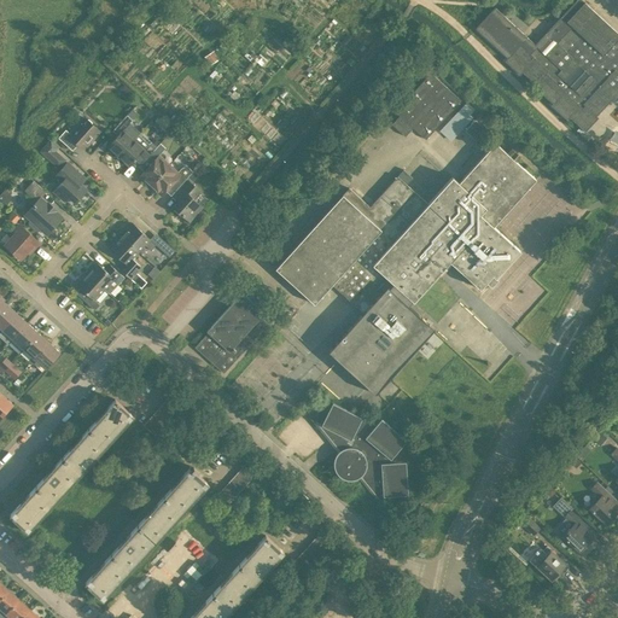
[(617,42),(617,41),(617,39),(617,33),(581,0),(576,0),(535,45),(495,7),(476,29),(507,58),(505,60),(519,75),(522,73),(537,87),(536,88),(553,104),(551,105),(567,120),(570,117),(579,127),(586,132),(599,117),(596,116),(611,101),(613,104),(617,98),(617,42)]
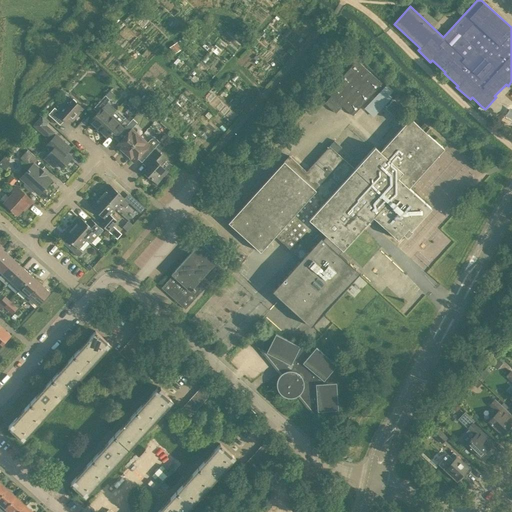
[(169,47),(174,54),(180,50),(175,43),(169,47)]
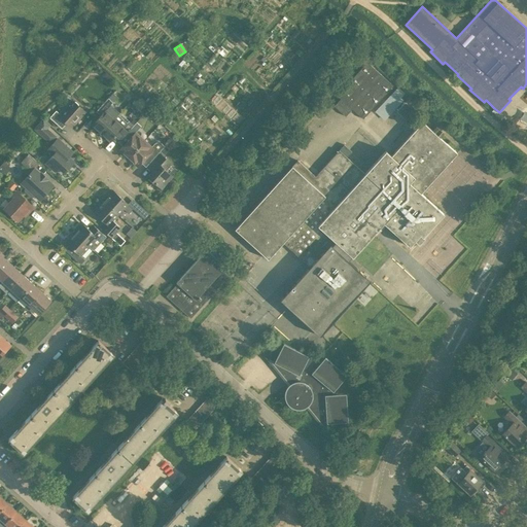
[(367,63),(338,96),(341,99),(335,106),(346,116),(349,112),(352,109),(363,118),(392,85),(367,63)]
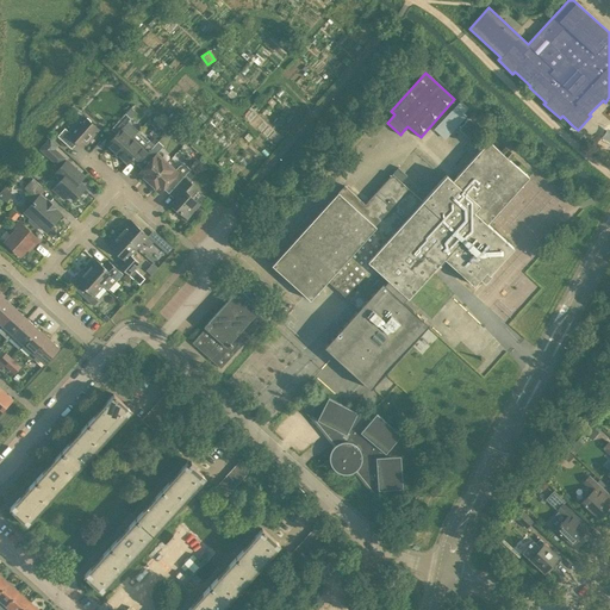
[(434,130),(444,139),(446,139),(456,128),(466,116),(462,113),(468,109),(460,100),(455,106),(434,130)]
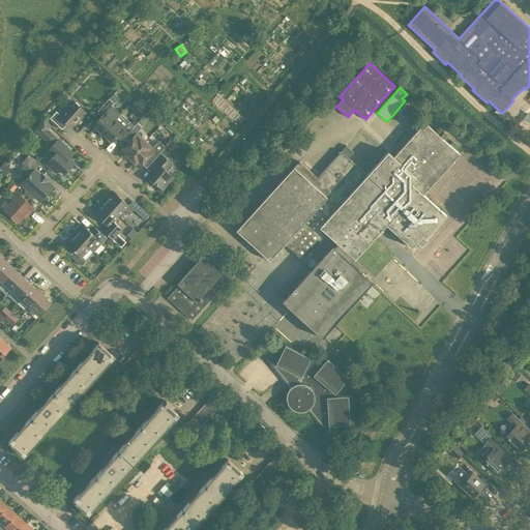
[(101,116),(92,126),(101,135),(115,119),(107,112),(115,104),(110,99),(97,113),(101,116)]
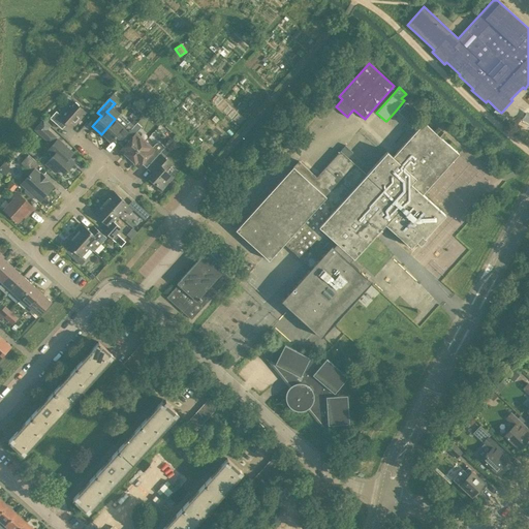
[(398,113),(407,121),(421,106),(411,99),(407,103),(406,103),(398,113)]
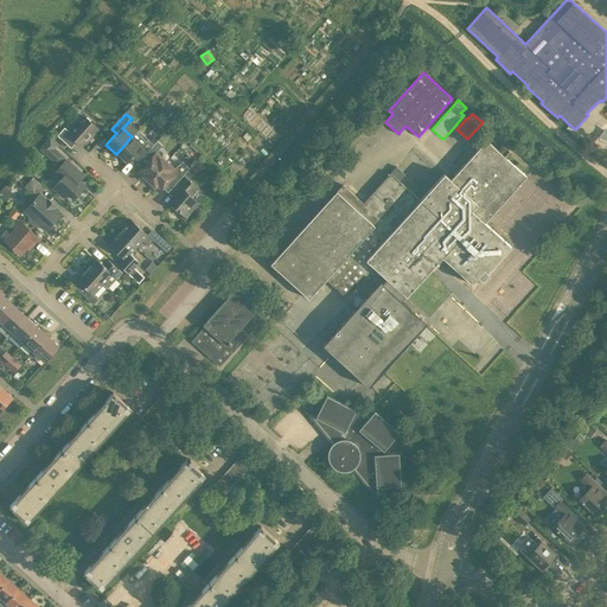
[(64,127),(57,135),(69,146),(75,140),(82,146),(91,135),(97,129),(83,115),(69,132),(64,127)]
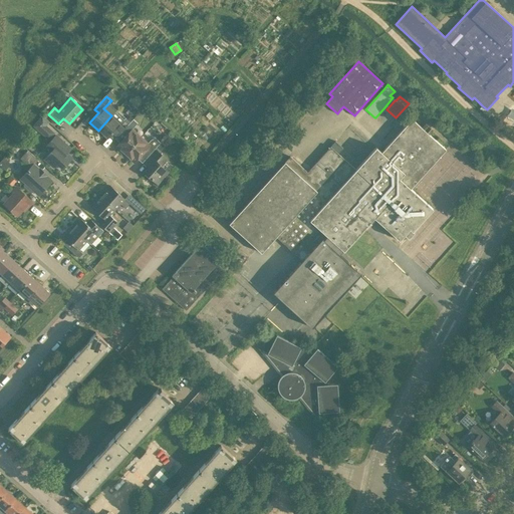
[(121,134),(132,122),(131,121),(134,118),(130,115),(125,118),(116,110),(111,115),(98,131),(107,139),(116,129),(121,134)]
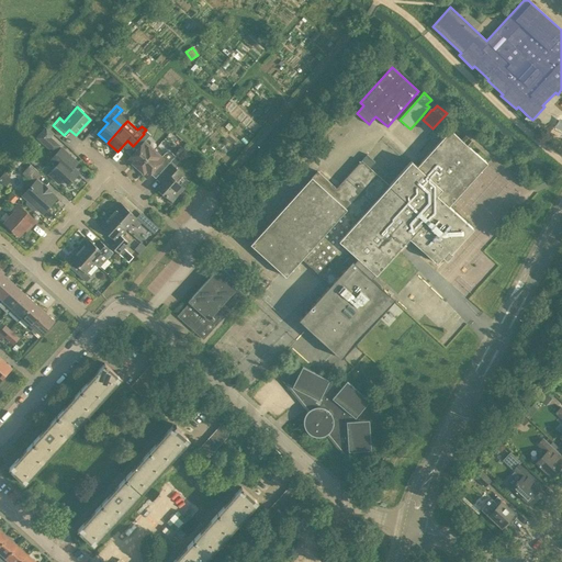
[(302,259),(324,279),(349,250),(375,274),(401,246),(408,237),(436,262),(441,256),(446,260),(452,254),(451,251),(473,227),(448,205),(486,163),(450,130),(420,163),(416,166),(411,160),(389,184),(361,160),(336,188),(317,171),(257,237),(250,245),(281,272),(285,277),(302,259)]
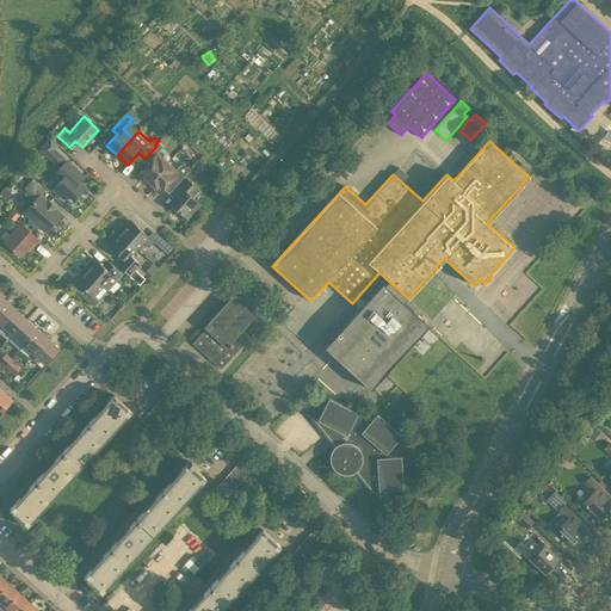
[(57,168),(65,160),(45,143),(38,152),(57,168)]
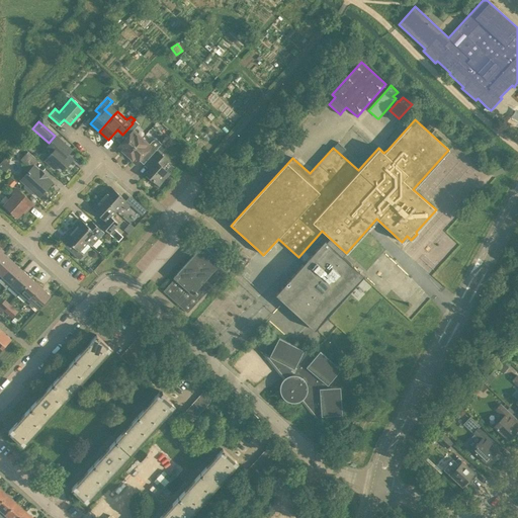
[(134,131),(117,148),(126,156),(143,139),(134,131)]
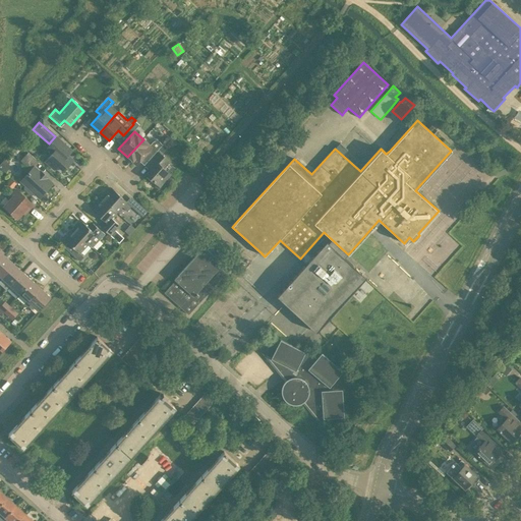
[(63,171),(72,160),(67,156),(71,151),(57,137),(47,148),(53,153),(45,162),(54,170),(57,166),(63,171)]
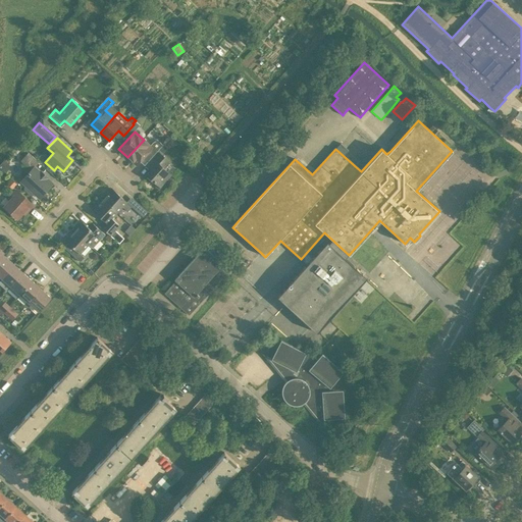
[(137,166),(153,148),(144,140),(127,157),(137,166)]
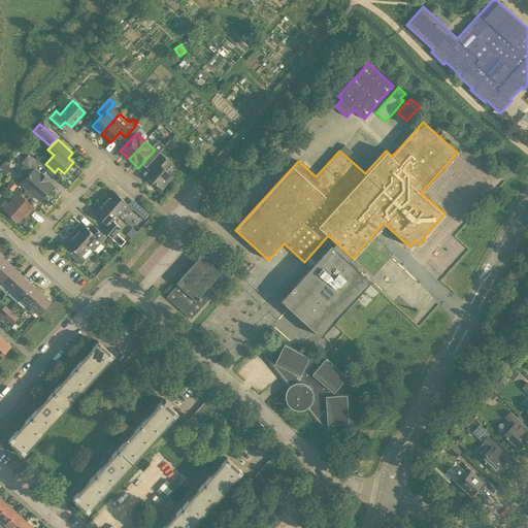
[(169,151),(165,146),(160,152),(164,156),(169,151)]
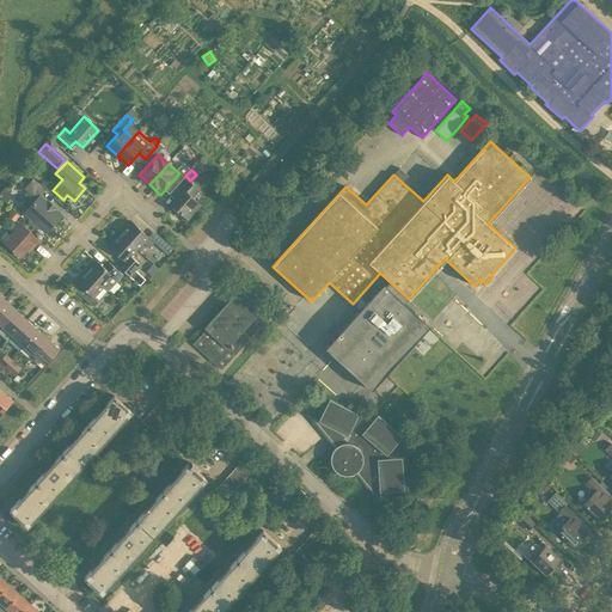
[(36,200),(25,213),(31,218),(28,220),(29,222),(35,228),(37,228),(40,226),(47,232),(61,215),(54,209),(55,208),(48,202),(47,203),(40,197),(46,191),(32,179),(23,189),(36,200)]
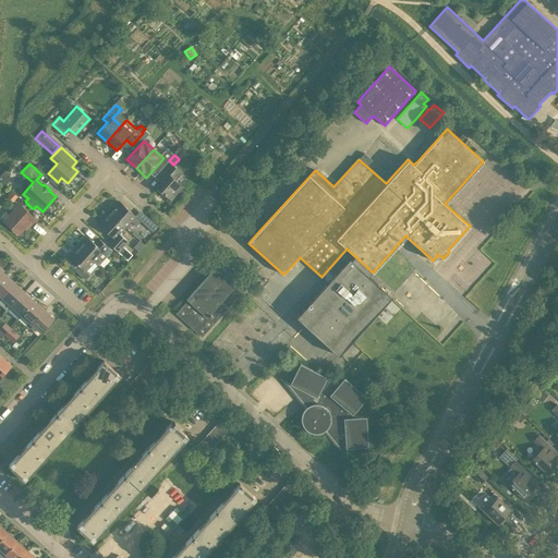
[(173,179),(180,173),(169,164),(160,174),(165,179),(161,182),(157,187),(170,199),(182,186),(173,179)]
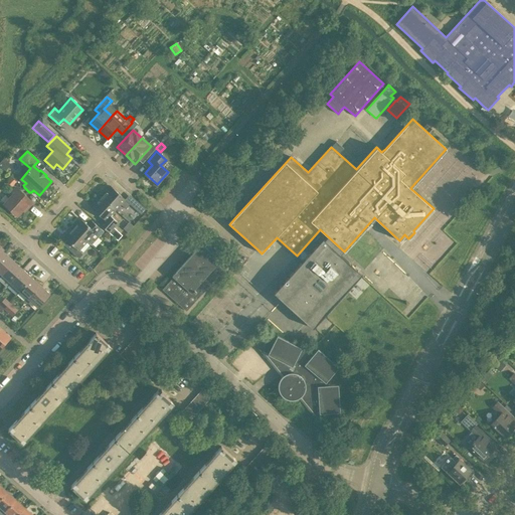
[(12,187),(16,182),(11,177),(6,181),(12,187)]
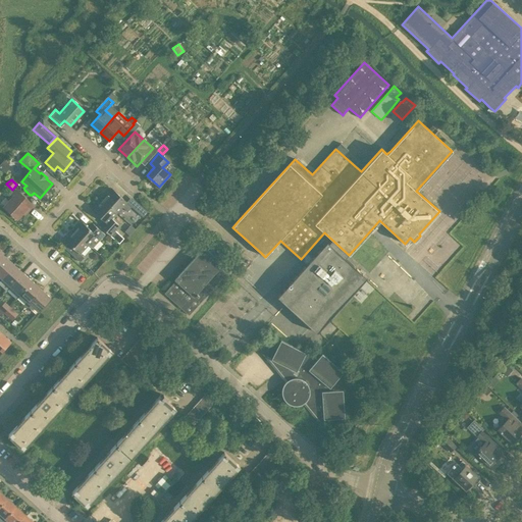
[(107,196),(106,197),(102,201),(116,213),(122,207),(127,211),(132,207),(111,189),(106,195),(107,196)]
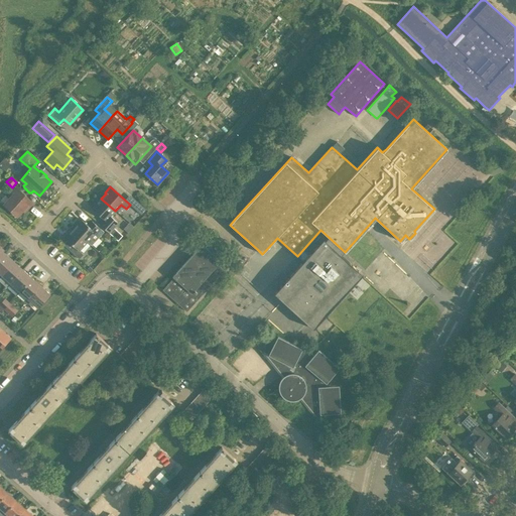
[(24,208),(26,210),(32,203),(16,188),(8,198),(9,199),(4,205),(17,216),(24,208)]
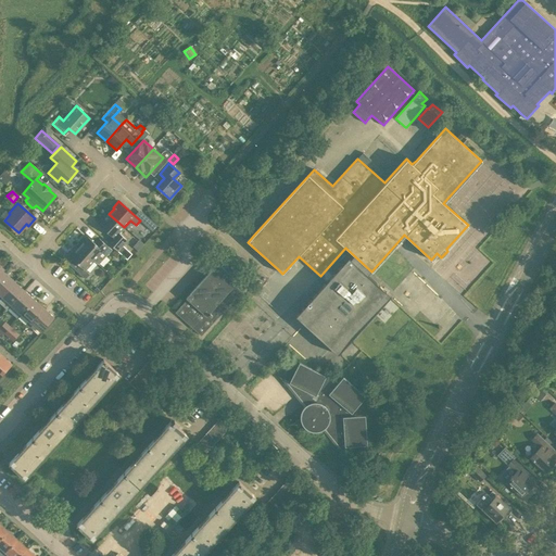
[(123,245),(126,241),(124,239),(124,238),(118,232),(124,227),(109,214),(105,218),(103,217),(98,223),(112,236),(108,242),(115,249),(112,253),(115,255),(114,256),(115,257),(118,257),(119,256),(117,254),(118,252),(126,260),(131,253),(123,245)]
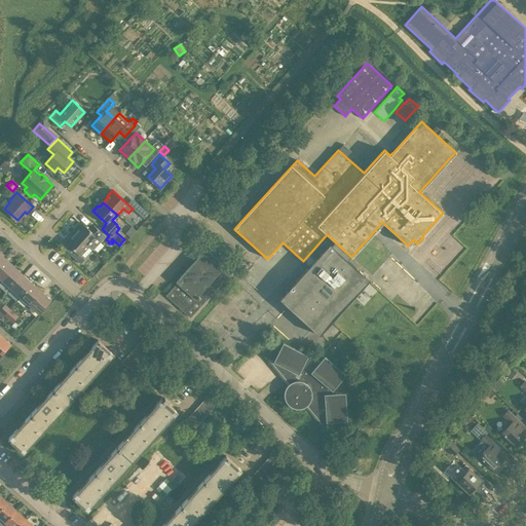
[(149,214),(140,205),(135,211),(144,219),(149,214)]
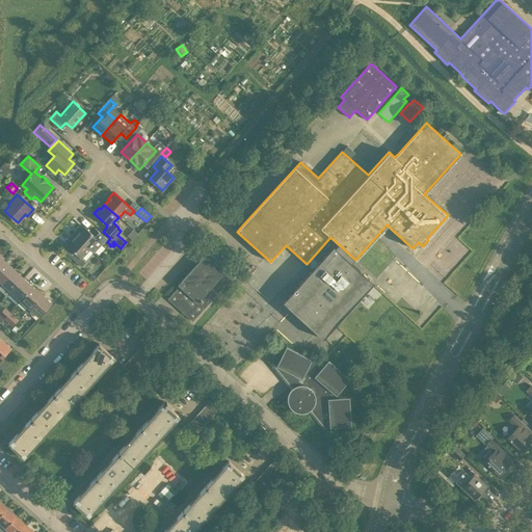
[(96,251),(99,247),(107,239),(98,231),(94,235),(82,225),(77,232),(79,233),(76,237),(88,249),(94,254),(96,251)]
